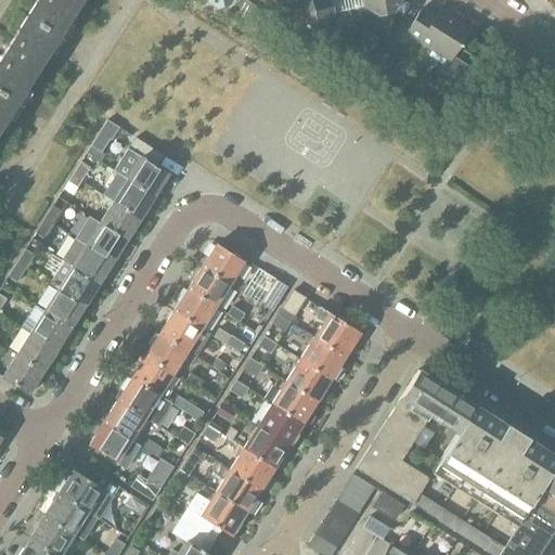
[(0,129),(81,0),(37,0),(36,2),(35,1),(34,2),(36,3),(27,16),(25,15),(25,16),(26,17),(18,30),(16,29),(15,30),(16,31),(0,56),(0,129)]
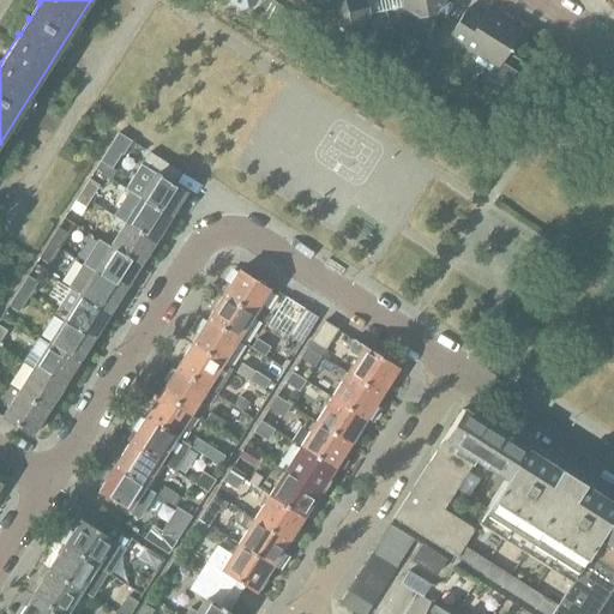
[(289,13),(269,0),(258,18),(278,31),(289,13)]
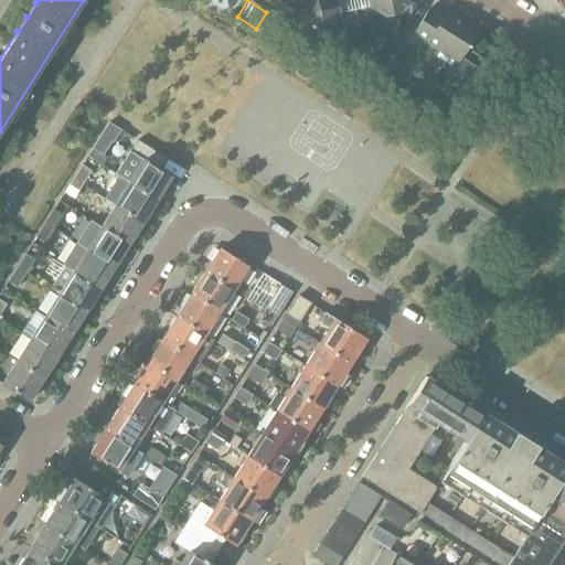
[(265,0),(272,3),(279,2),(287,0),(298,8),(301,22),(315,31),(329,28),(338,14),(334,1),(339,0),(369,0),(371,7),(384,16),(400,12),(406,0),(265,0)]
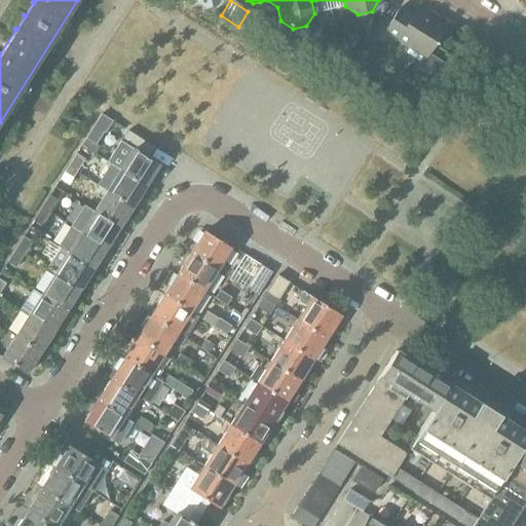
[(411,16),(399,8),(384,31),(425,58),(444,28),(415,10),(411,16)]
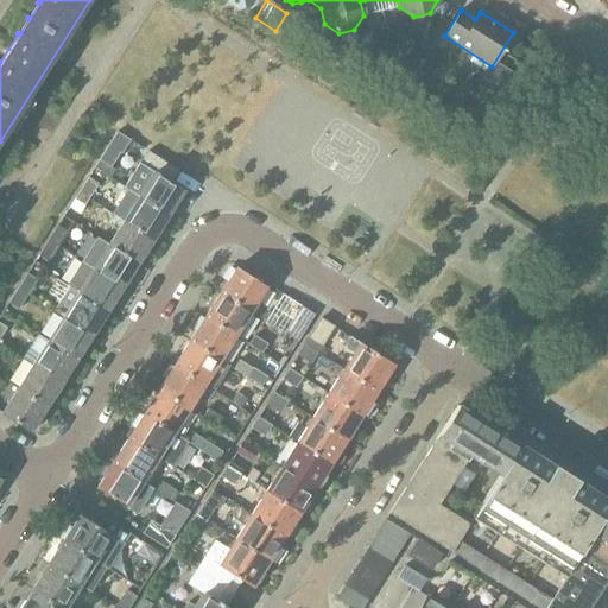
[(378,75),(392,84),(417,46),(403,37),(378,75)]
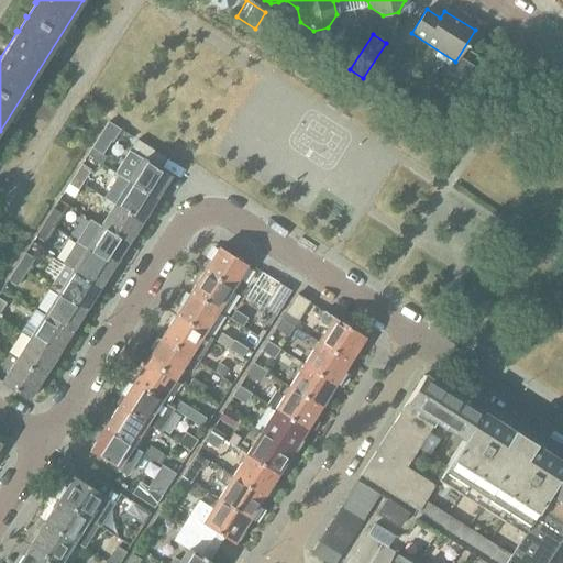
[(384,52),(368,78),(381,86),(382,84),(389,88),(395,87),(399,80),(397,73),(392,68),(397,59),(384,52)]
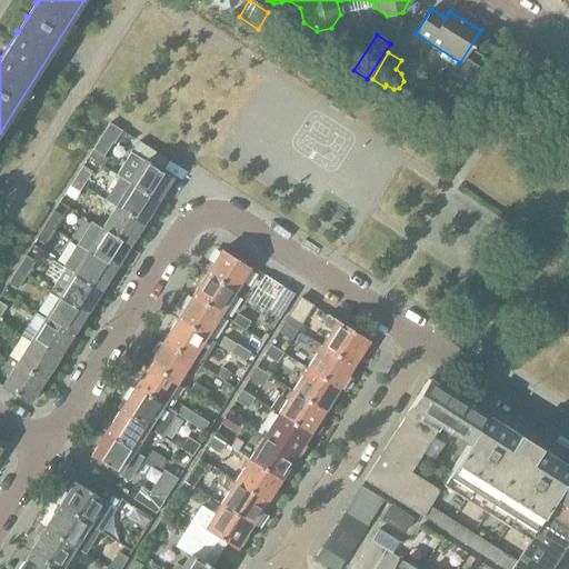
[(101,135),(93,148),(102,155),(111,140),(101,135)]
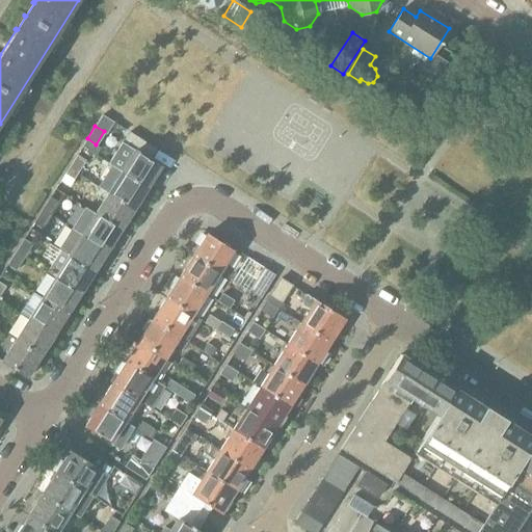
[(121,173),(145,188),(147,189),(152,181),(151,180),(159,167),(160,167),(149,160),(155,149),(134,135),(127,145),(134,151),(121,173)]
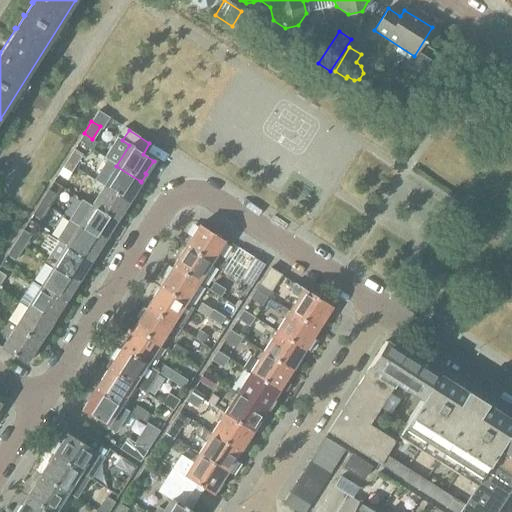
[(65,162),(74,168),(82,155),(73,150),(65,162)]
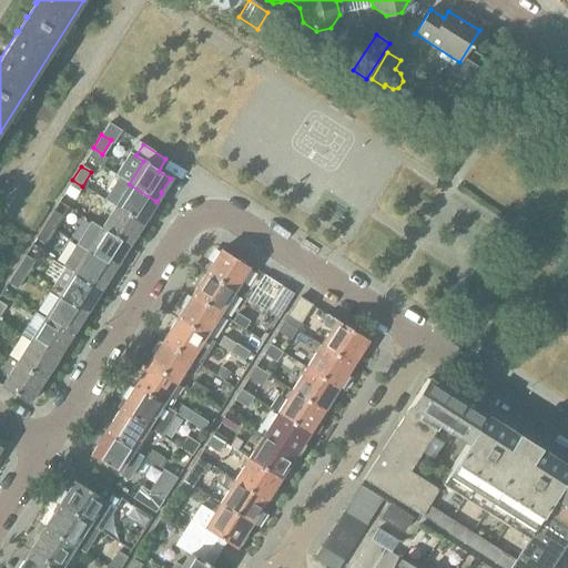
[(72,180),(64,193),(73,199),(82,186),(72,180)]
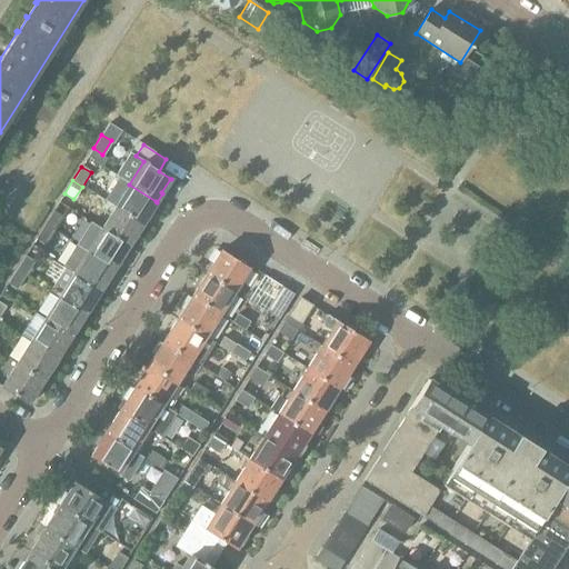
[(147,215),(156,201),(129,185),(115,207),(141,223),(143,225),(149,216),(147,215)]
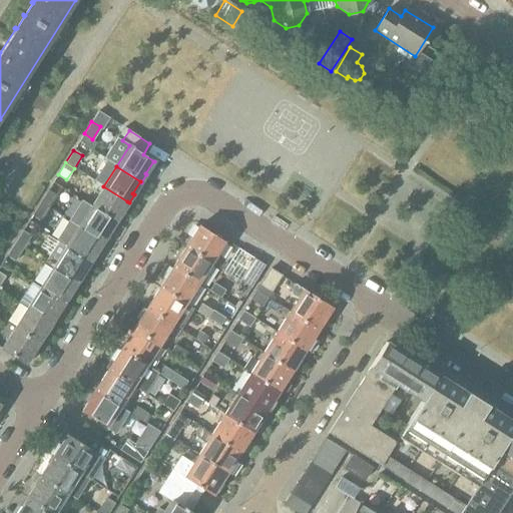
[(91,207),(114,222),(115,222),(120,214),(119,213),(127,201),(103,186),(91,207)]
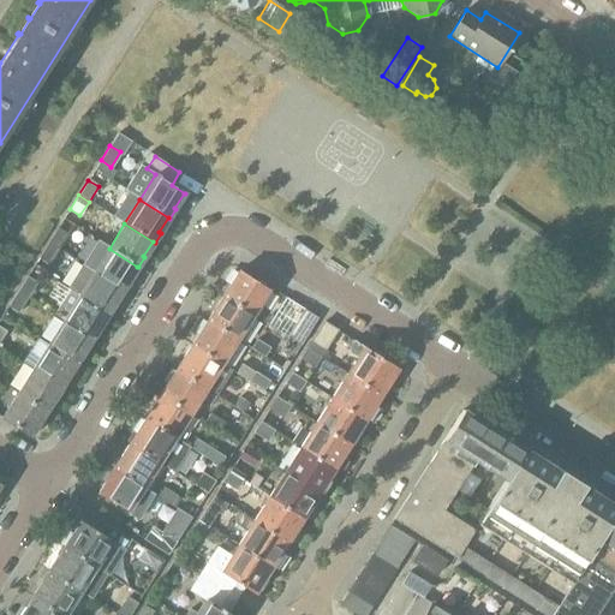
[(48,244),(58,250),(67,234),(58,228),(48,244)]
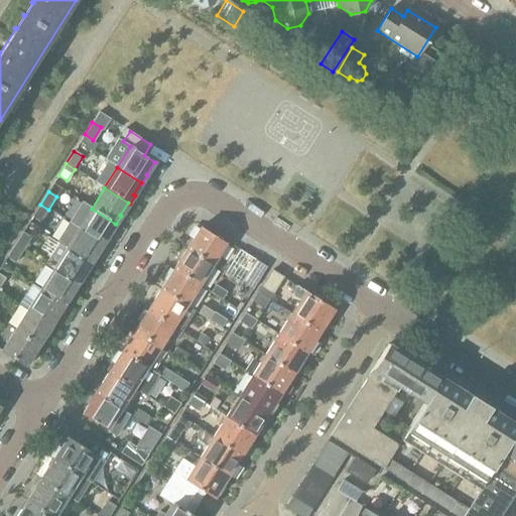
[(40,205),(32,216),(41,222),(48,210),(40,205)]
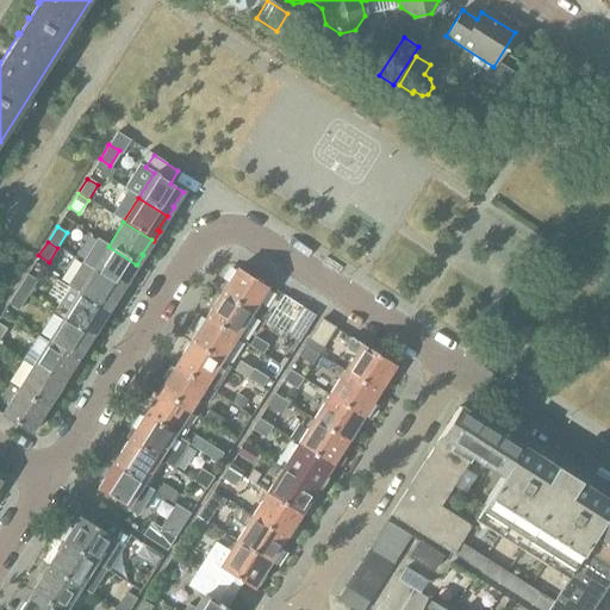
[(128,279),(136,265),(109,247),(93,271),(122,288),(123,288),(129,279),(128,279)]
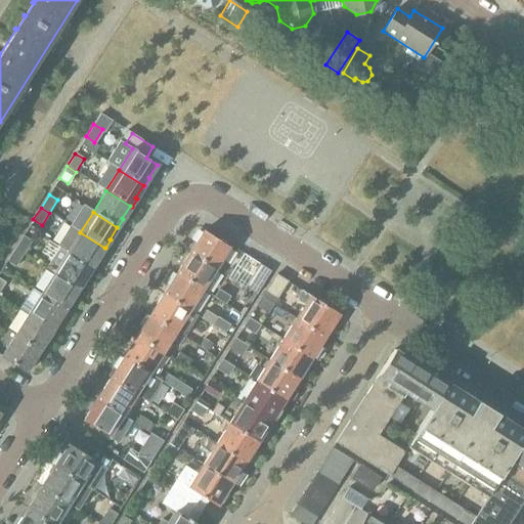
[(213,234),(207,230),(205,232),(203,230),(189,252),(215,268),(228,247),(212,235),(213,234)]
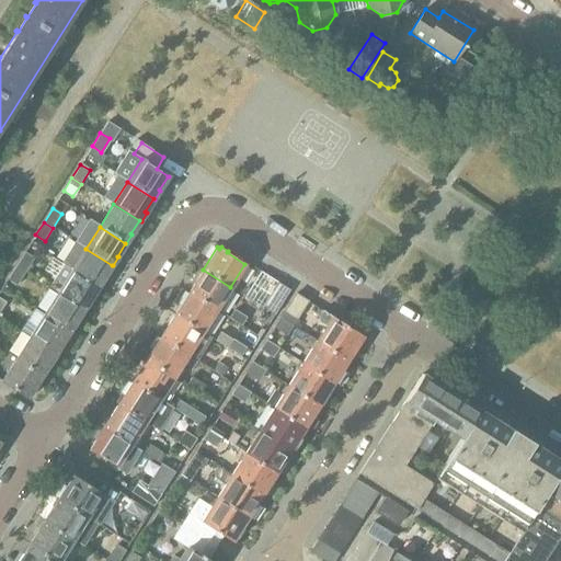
[(103,278),(112,265),(86,249),(71,271),(98,287),(99,288),(103,279),(103,278)]
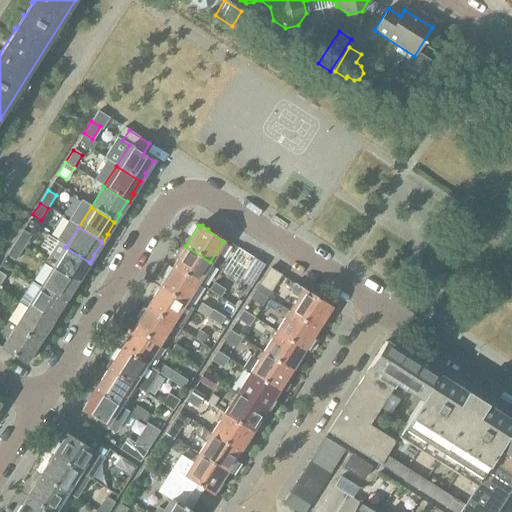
[(14,243),(22,249),(31,236),(22,230),(14,243)]
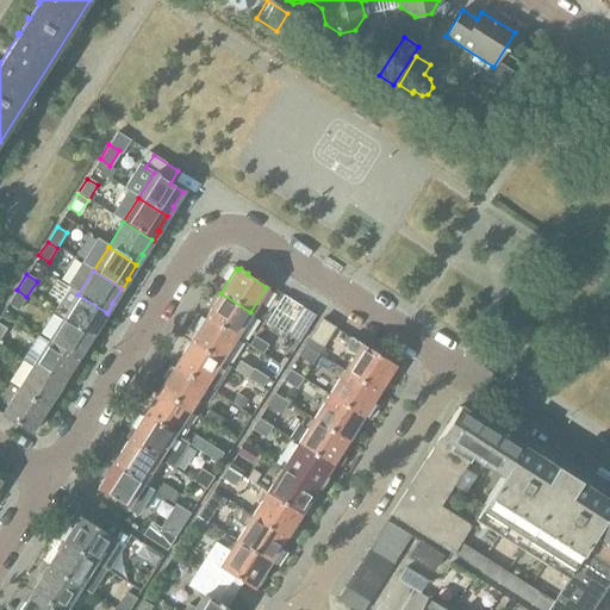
[(106,312),(78,294),(68,288),(54,312),(62,318),(91,336),(92,337),(98,328),(97,327),(106,312)]
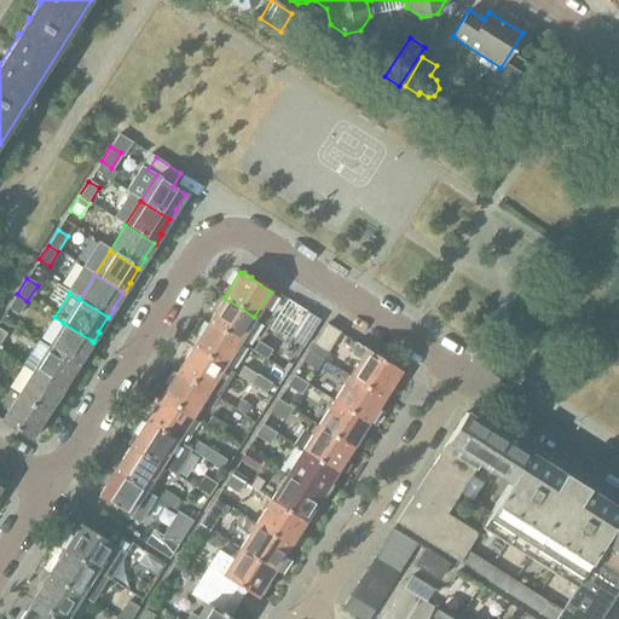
[(17,294),(9,308),(18,314),(27,301),(17,294)]
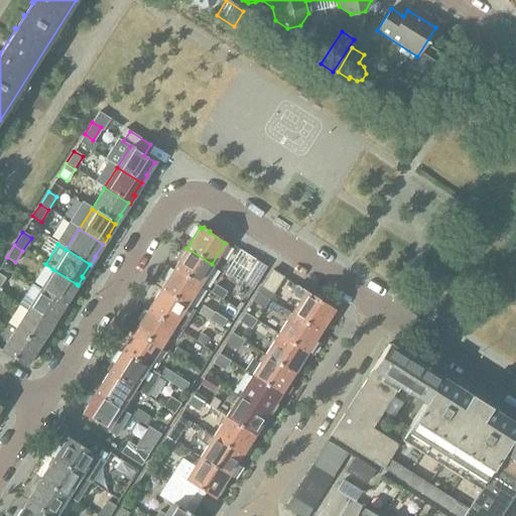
[(186,248),(173,269),(199,284),(212,264),(186,248)]
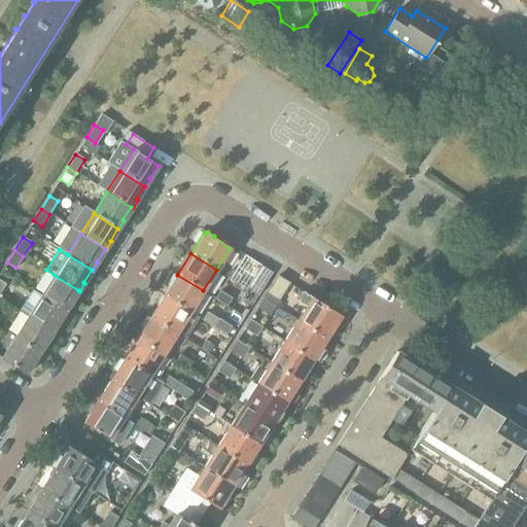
[(273,272),(261,264),(246,287),(257,294),(273,272)]
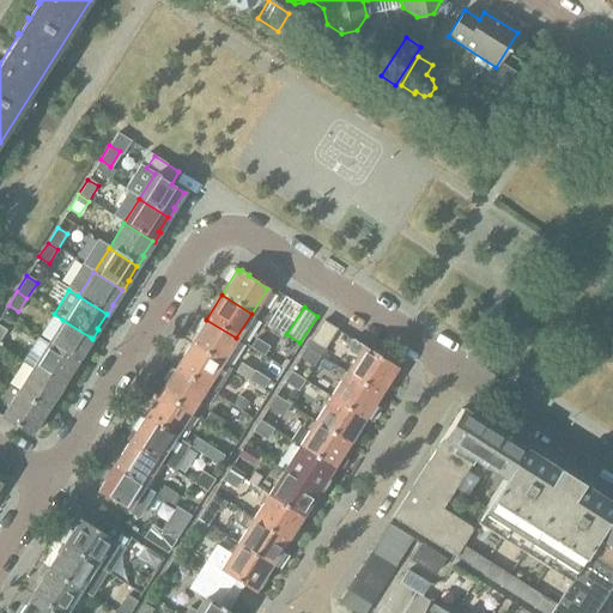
[(82,353),(91,338),(62,320),(48,345),(76,363),(77,363),(83,353),(82,353)]
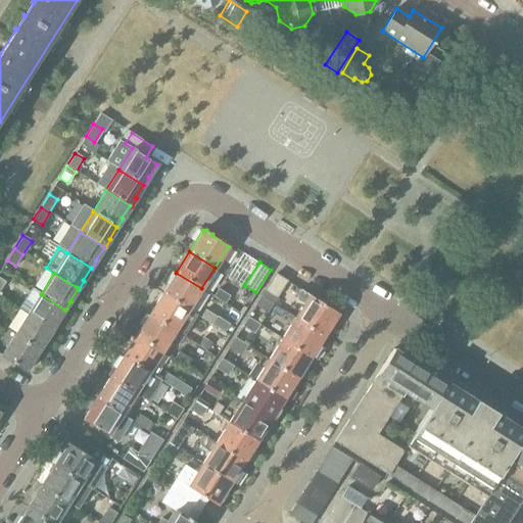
[(201,288),(176,273),(162,293),(191,312),(197,302),(194,300),(201,288)]
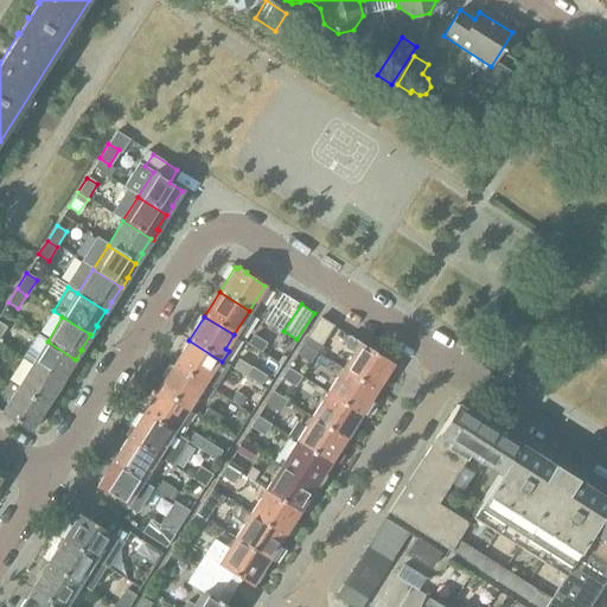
[(333,325),(320,317),(307,336),(308,337),(304,343),(296,352),(310,360),(317,351),(315,351),(320,344),(321,345),(333,325)]
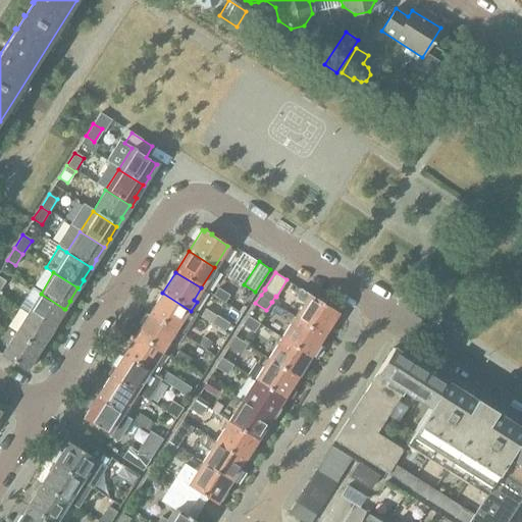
[(217,288),(213,296),(223,302),(228,295),(217,288)]
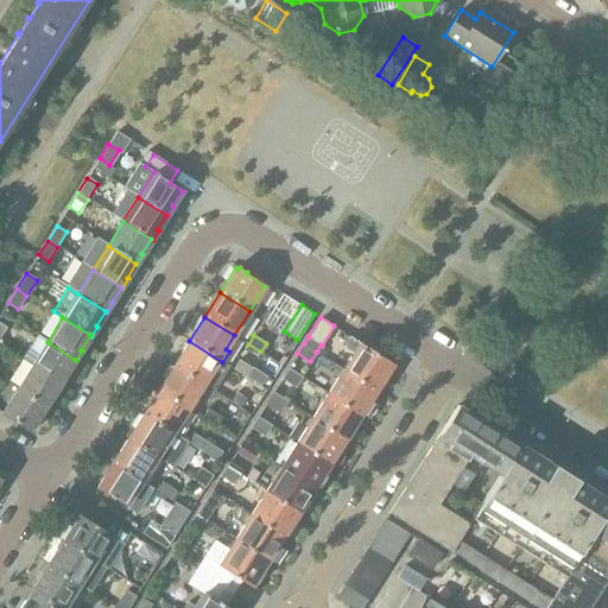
[(343,369),(377,391),(393,365),(349,336),(346,342),(347,347),(354,352),(343,369)]
